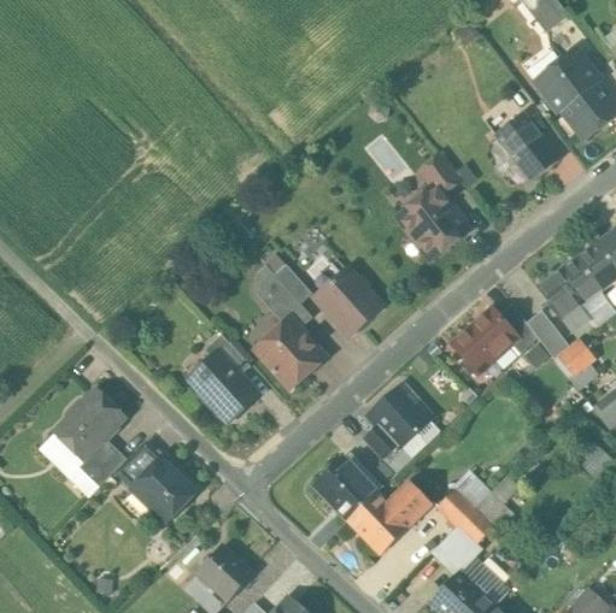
[(568,15),(557,0),(520,0),(545,31),(568,15)]
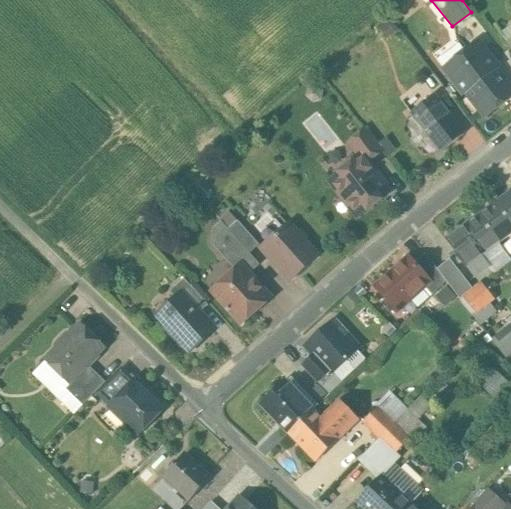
[(498,66),(478,40),(443,66),(463,92),(465,91),(484,115),(510,94),(510,87),(495,68),(498,66)]
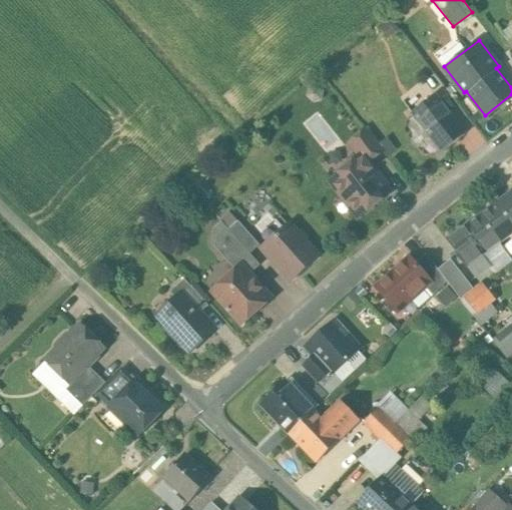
[(434,93),(411,111),(441,150),(464,132),(434,93)]
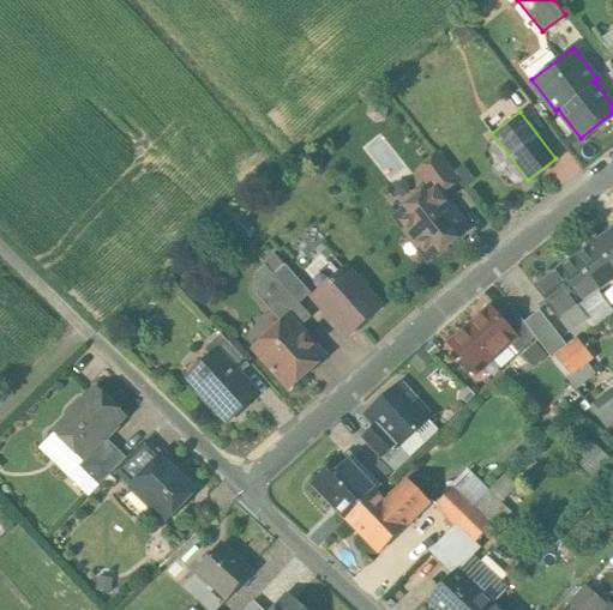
[(456,177),(437,153),(418,168),(431,186),(432,185),(438,192),(456,177)]
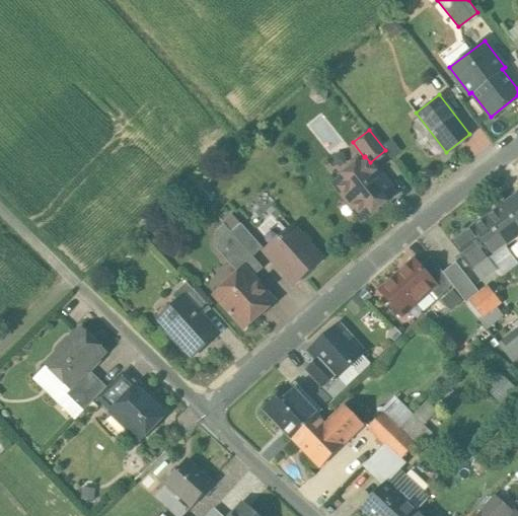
[(370,162),(365,156),(364,157),(334,180),(362,216),(393,193),(370,162)]
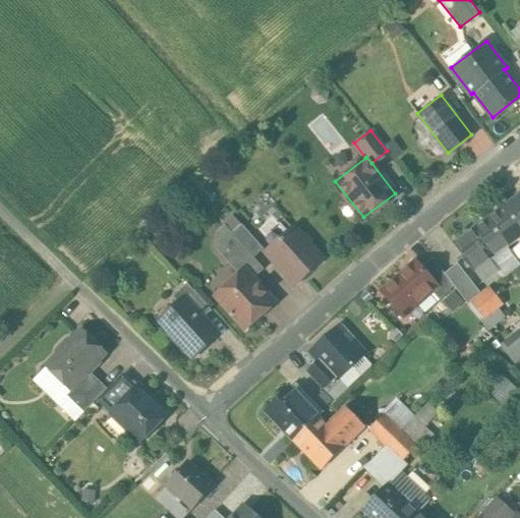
[(519,196),(518,193),(485,218),(506,244),(519,234),(519,196)]
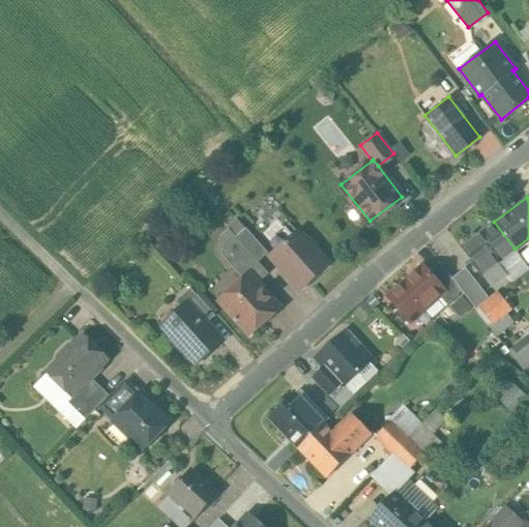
[(237,218),(228,227),(235,235),(244,227),(237,218)]
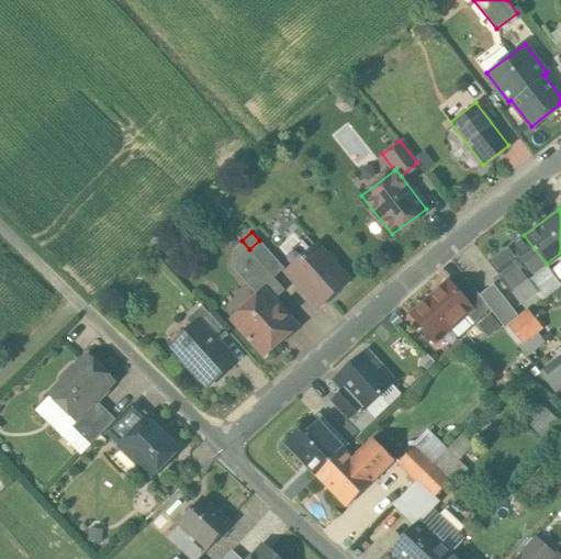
[(524,235),(490,260),(512,289),(513,288),(520,298),(534,288),(527,278),(546,264),(524,235)]
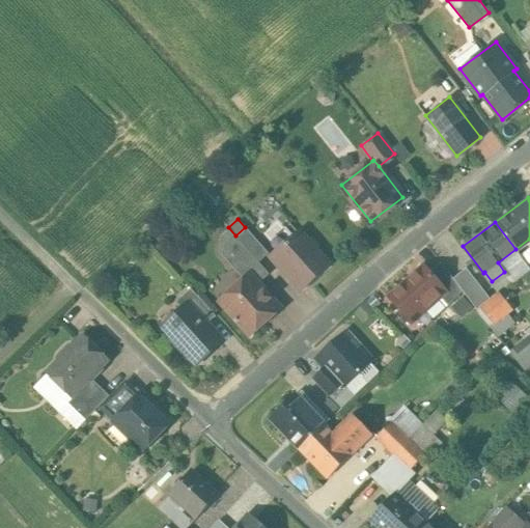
[(268,251),(246,226),(245,227),(235,235),(244,244),(258,260),(268,251)]
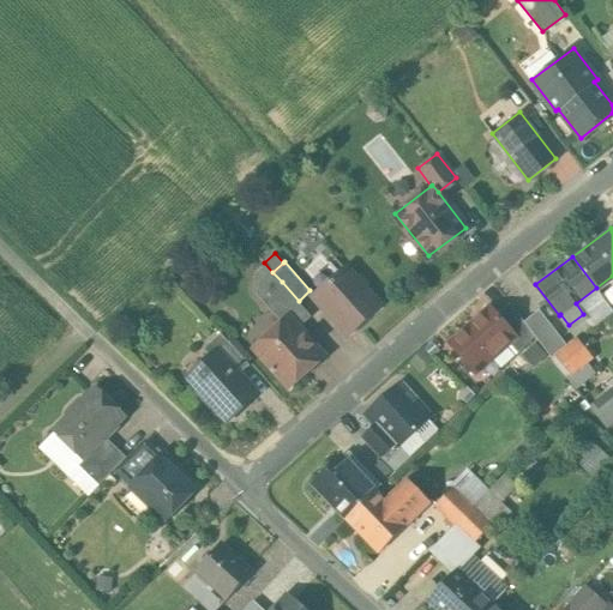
[(264,263),(253,272),(252,289),(262,300),(282,282),(272,272),(264,263)]
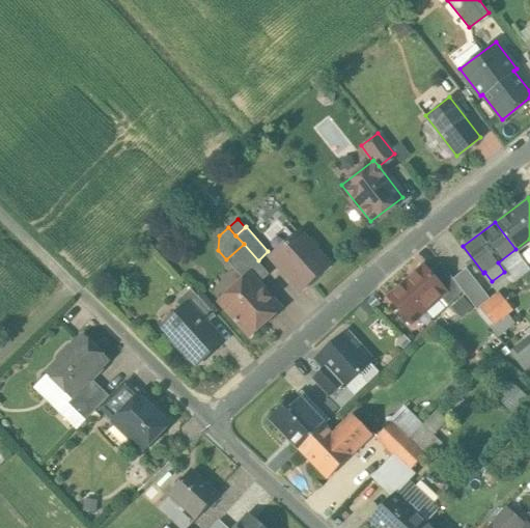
[(315,245),(310,239),(305,239),(298,230),(272,254),(301,287),(328,264),(315,250),(315,245)]
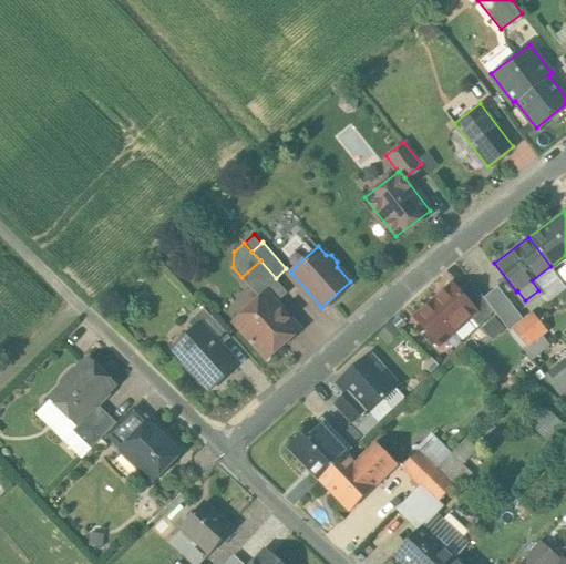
[(260,260),(242,277),(260,297),(266,291),(275,301),(287,290),(276,278),(260,260)]
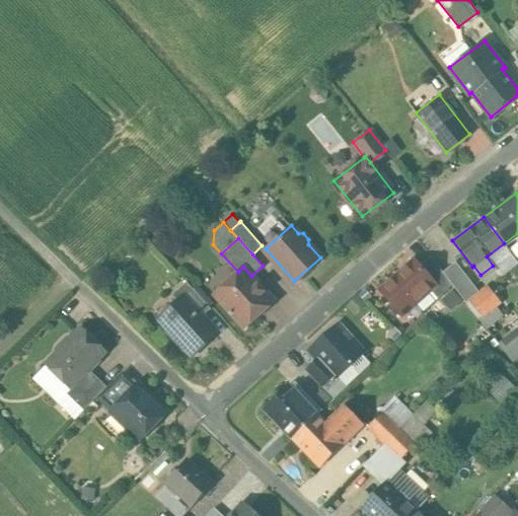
[(444,273),(430,254),(419,265),(435,283),(430,288),(437,297),(452,283),(444,273)]
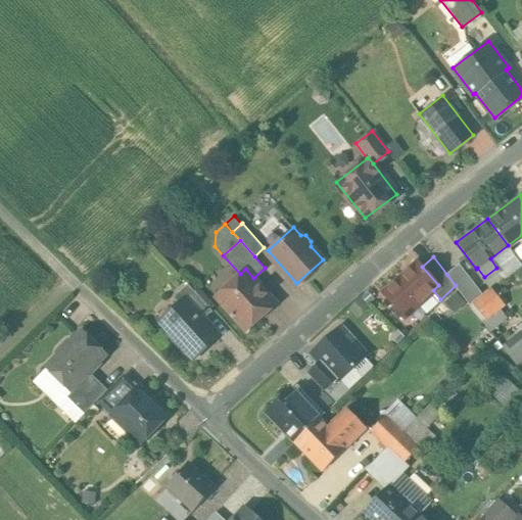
[(417,261),(382,291),(391,301),(397,301),(407,313),(433,290),(438,285),(422,267),(417,261)]
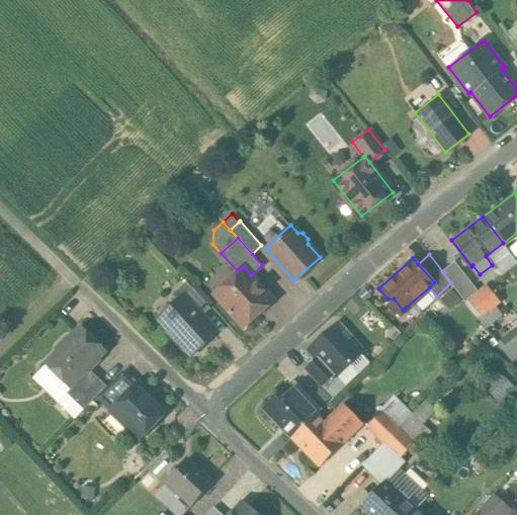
[(478,290),(455,262),(443,272),(451,282),(464,301),(467,298),(478,290)]
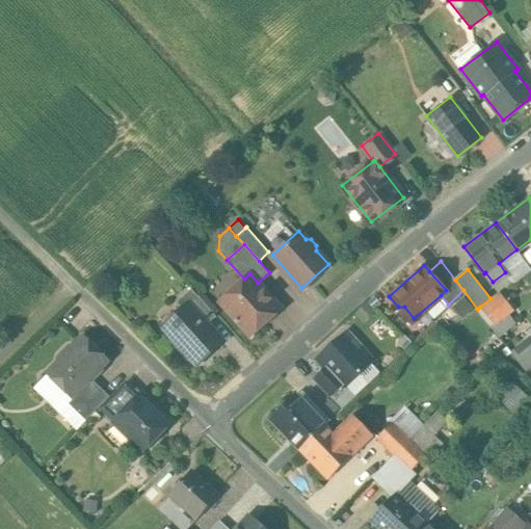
[(258,283),(249,273),(244,279),(219,300),(249,334),(280,308),(258,283)]
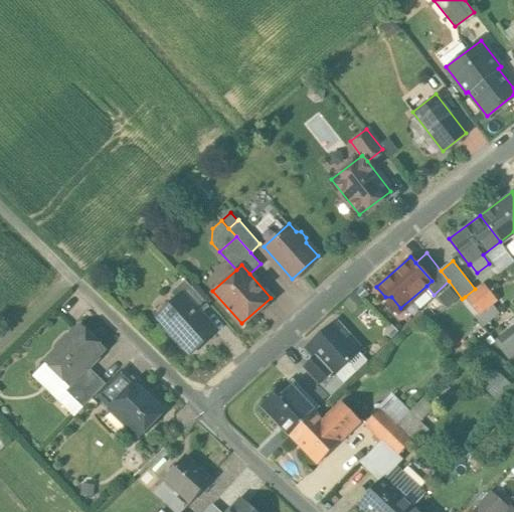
[(208,305),(184,278),(170,291),(176,299),(182,294),(199,313),(208,305)]
